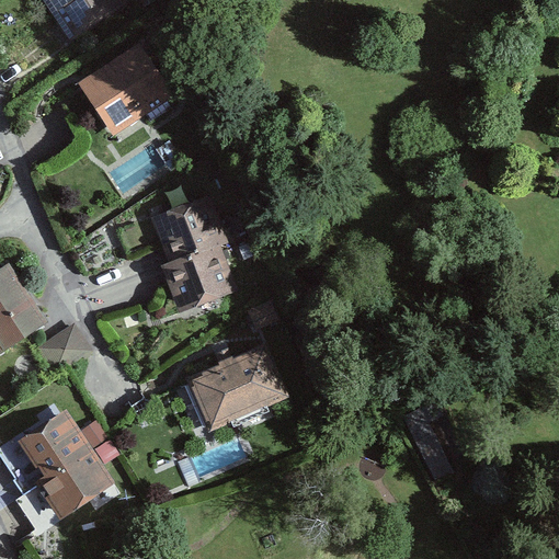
[(42,0),(69,42),(128,4),(125,0),(42,0)]
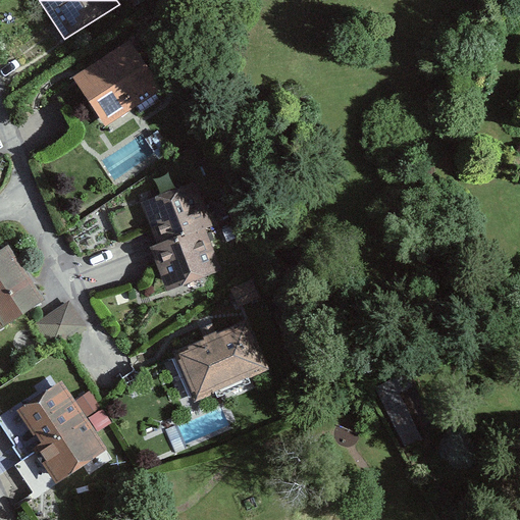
[(128,38),(70,76),(108,133),(165,94),(128,38)]
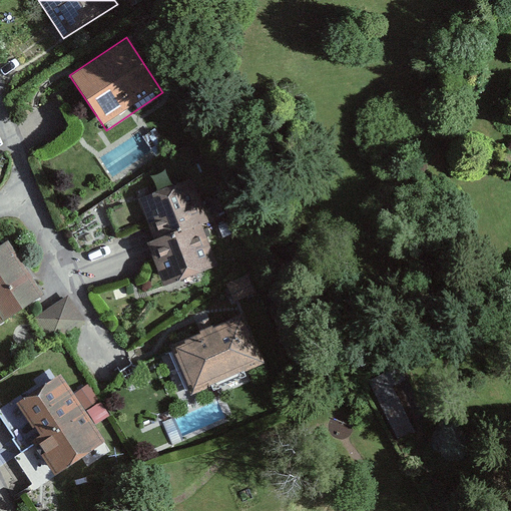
[(138,197),(153,238),(145,241),(162,285),(218,264),(202,221),(207,219),(191,177),(138,197)]
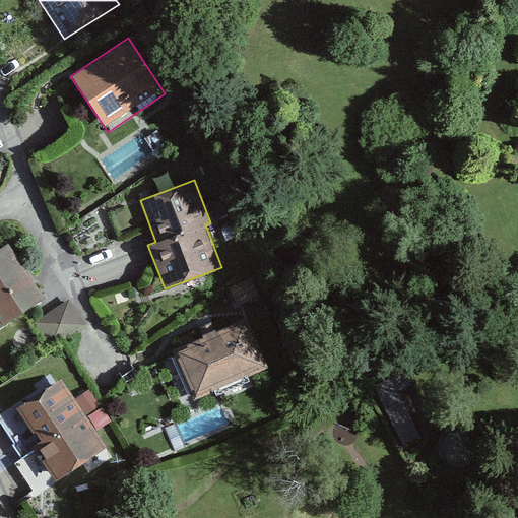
[(5,241),(0,245),(0,329),(46,298),(5,241)]
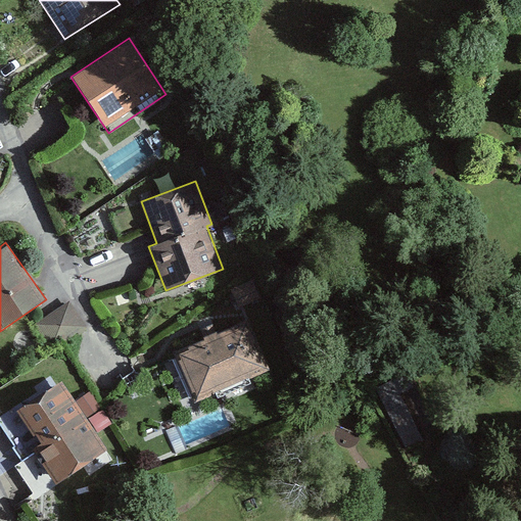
[(251,280),(230,289),(238,308),(259,298),(251,280)]
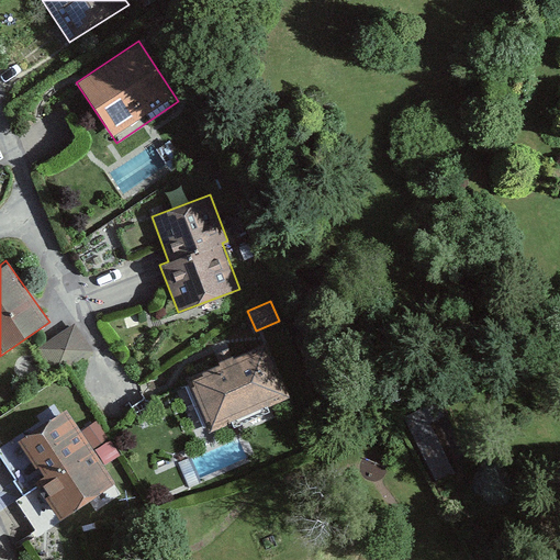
[(74,323),(37,349),(59,378),(94,350),(74,323)]
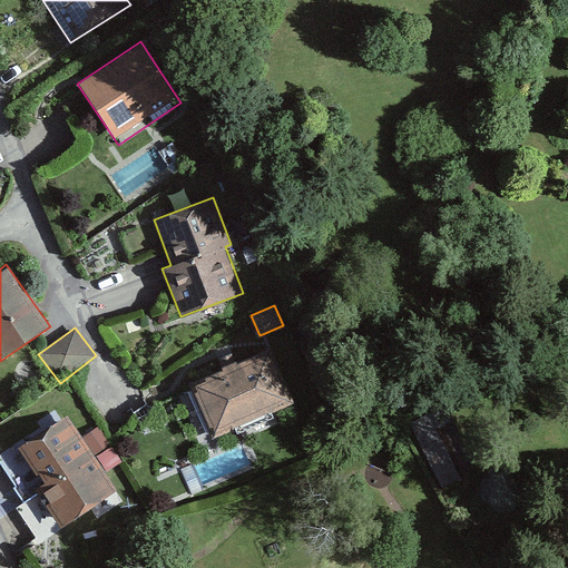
[(273,349),(189,383),(213,438),(295,404),(273,349)]
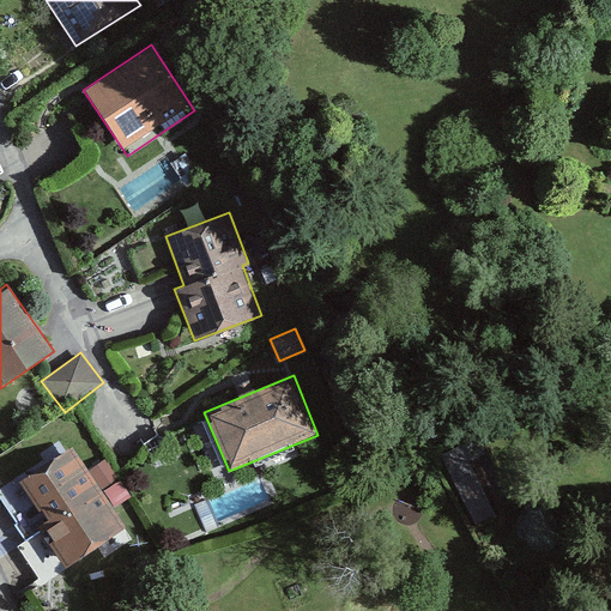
[(72,446),(18,482),(71,560),(125,524),(72,446)]
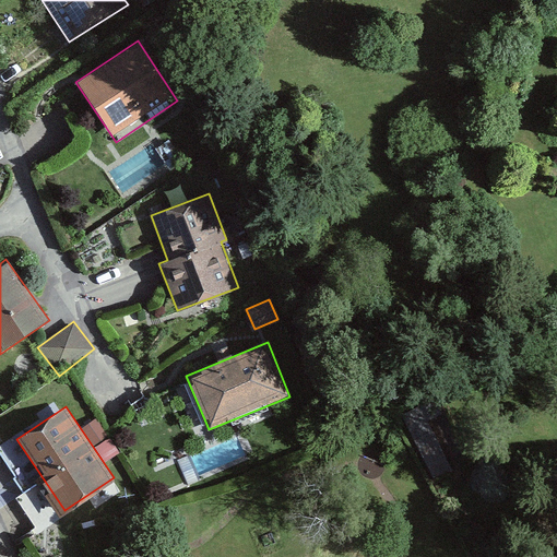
[(402,416),(431,476),(451,466),(423,406),(402,416)]
